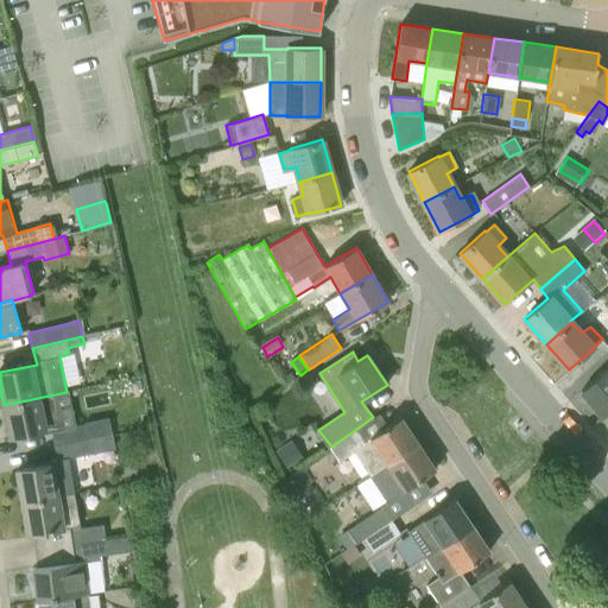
[(607,412),(607,367),(581,391),(603,417),(607,412)]
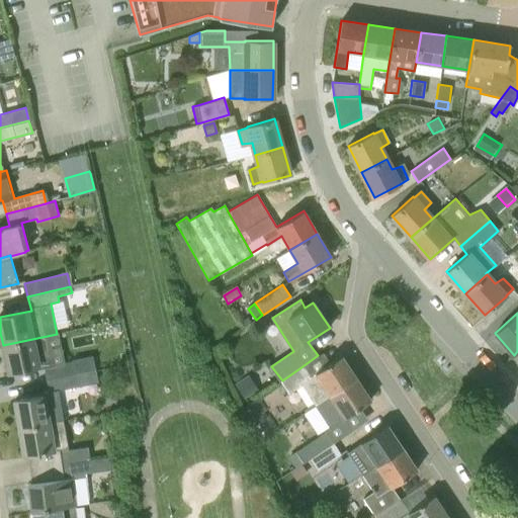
[(58,333),(57,334),(3,345),(9,372),(33,367),(34,369),(44,368),(46,379),(95,370),(92,355),(72,359),(72,360),(64,362),(58,333)]
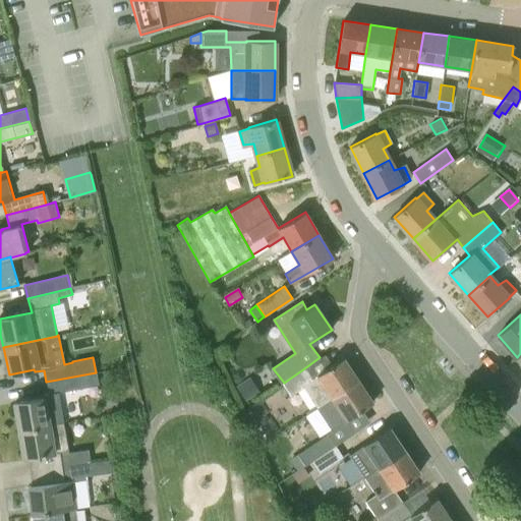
[(317,407),(358,380),(343,357),(310,380),(304,368),(284,383),(281,385),(289,396),(304,387),(317,407)]
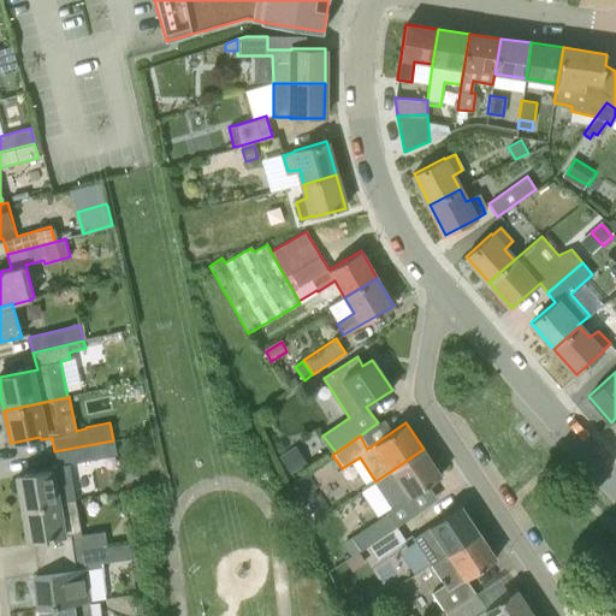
[(116,454),(113,440),(54,451),(57,465),(51,466),(52,471),(17,477),(23,509),(75,499),(69,463),(116,454)]
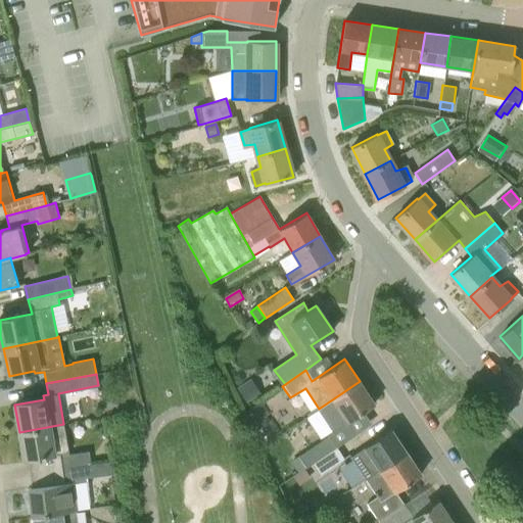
[(250,381),(238,389),(247,402),(259,394),(250,381)]
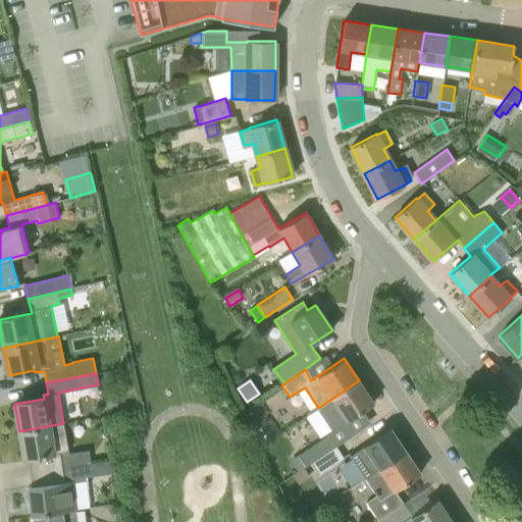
[(373,403),(359,380),(318,408),(332,429),(297,454),(298,456),(289,461),(296,472),(305,466),(312,462),(336,447),(355,434),(346,421),(373,403)]
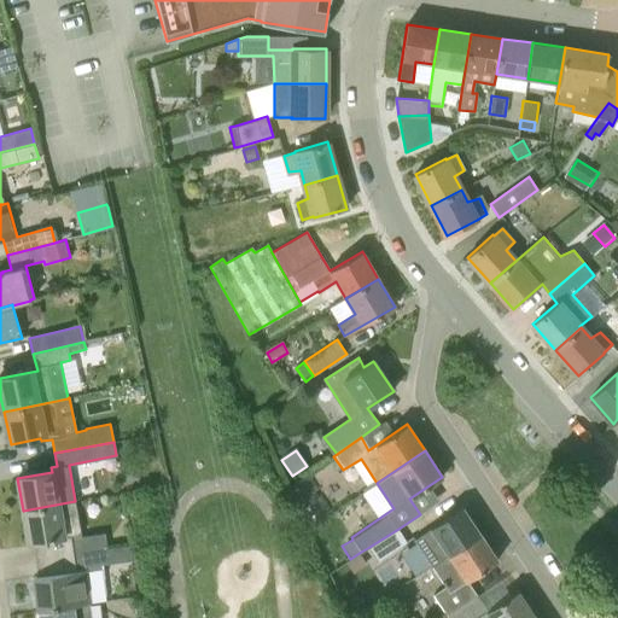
[(104,532),(81,536),(75,501),(23,511),(28,543),(70,536),(73,554),(108,549),(104,532)]
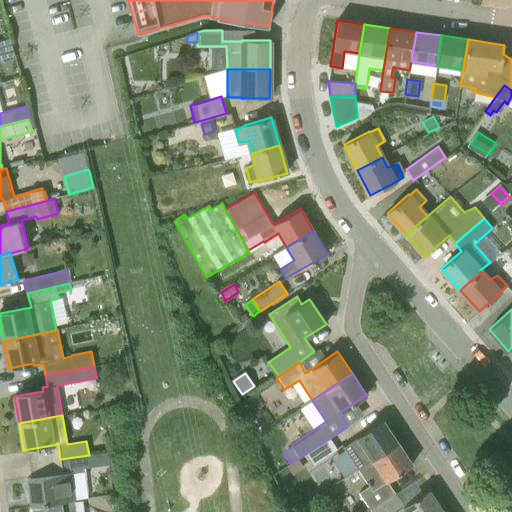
[(358,469),(398,442),(383,421),(344,447),(358,469)]
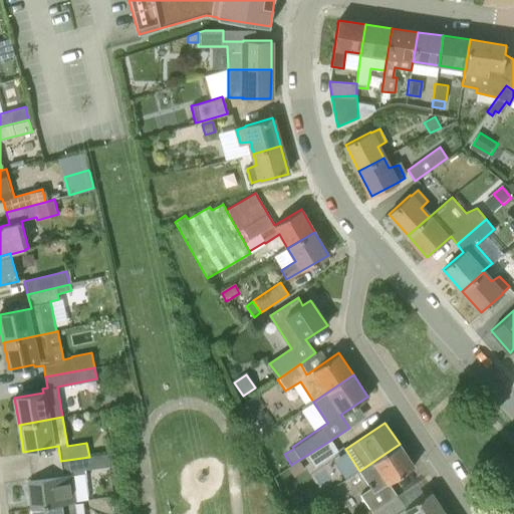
[(338,451),(331,440),(307,455),(315,466),(338,451)]
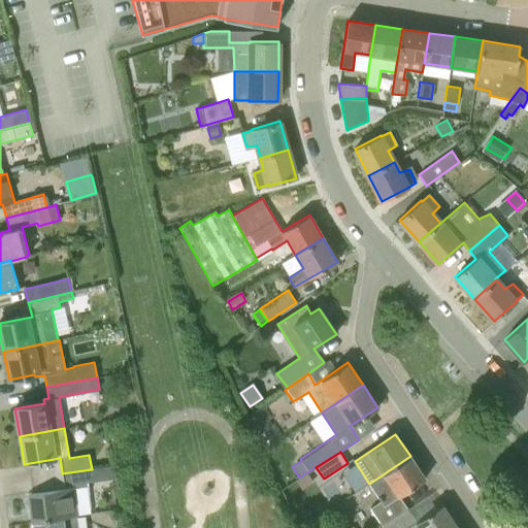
[(382,526),(383,525),(407,508),(399,496),(425,479),(410,456),(369,484),(381,500),(370,507),(382,526)]
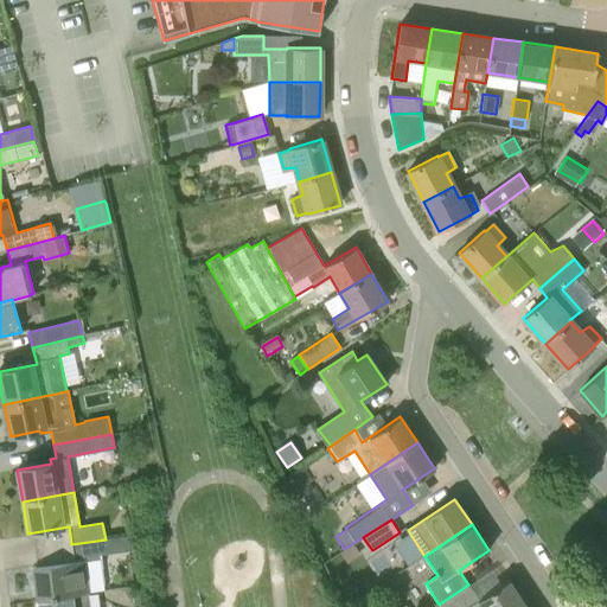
[(107,554),(106,540),(71,544),(74,561),(32,567),(37,599),(88,593),(89,593),(85,560),(96,558),(96,555),(107,554)]
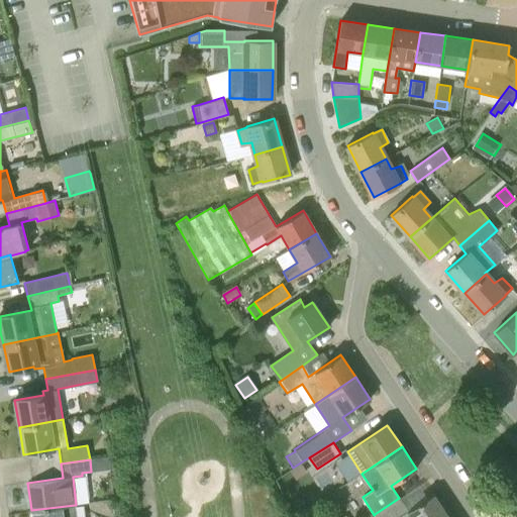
[(305,473),(300,463),(288,471),(294,480),(305,473)]
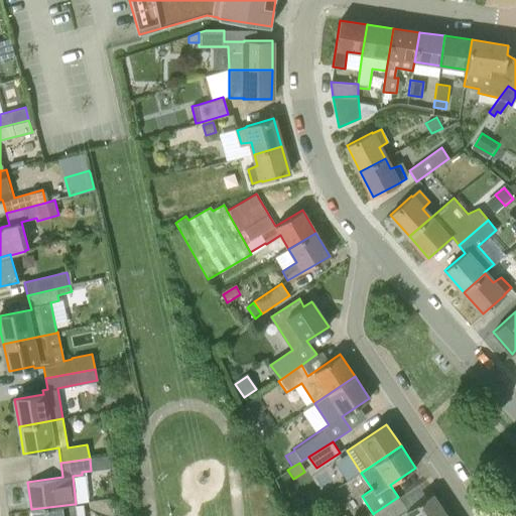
[(374,513),(375,515),(444,515),(446,515),(432,493),(407,510),(398,497),(374,513)]
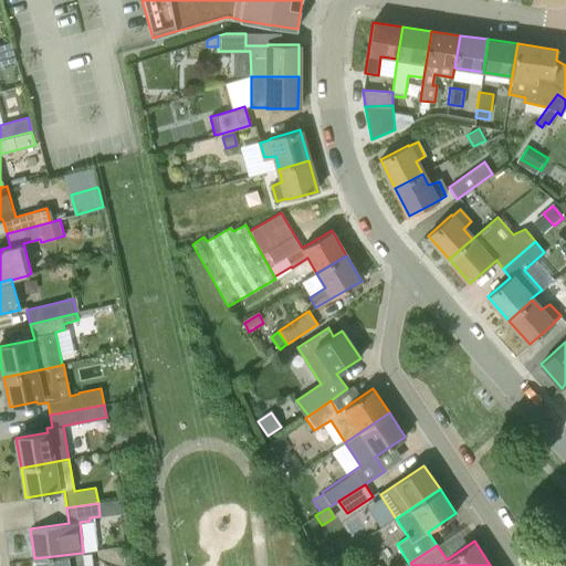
[(565,565),(565,552),(556,561),(561,565),(565,565)]
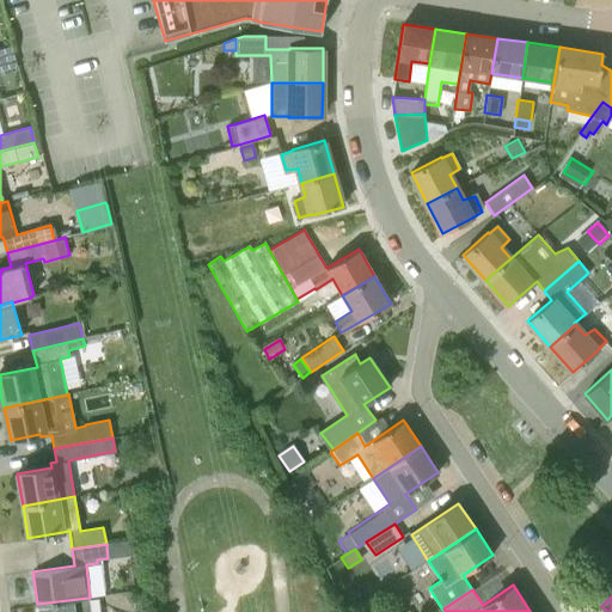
[(90,611),(89,598),(37,604),(37,611),(90,611)]
